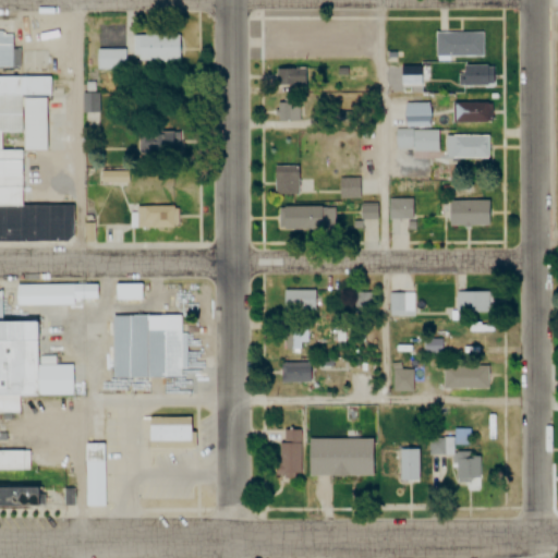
[(0,68),(17,68),(17,49),(12,49),(12,32),(0,31),(0,68)]
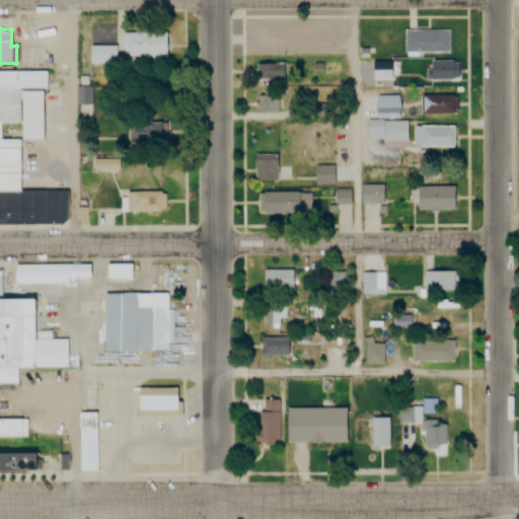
[(450,29),(404,29),(404,54),(450,54),(450,29)]
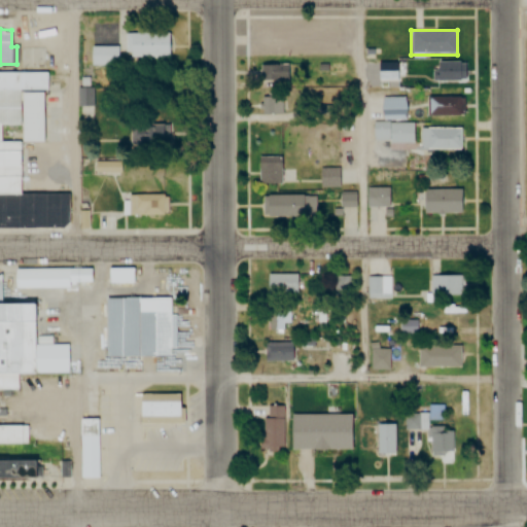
[(128,33),(128,57),(171,57),(171,33),(128,33)]
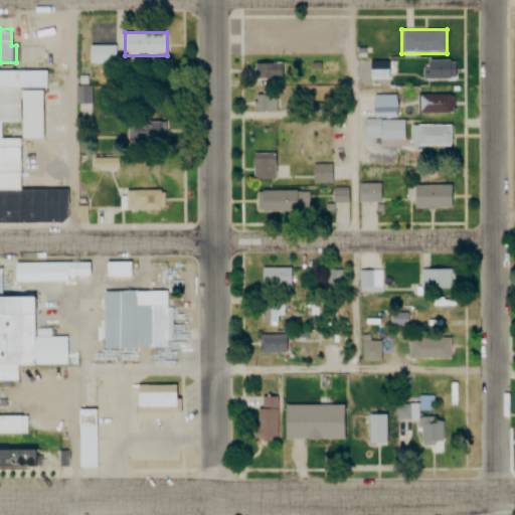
[(116,45),(89,45),(89,64),(116,64),(116,45)]
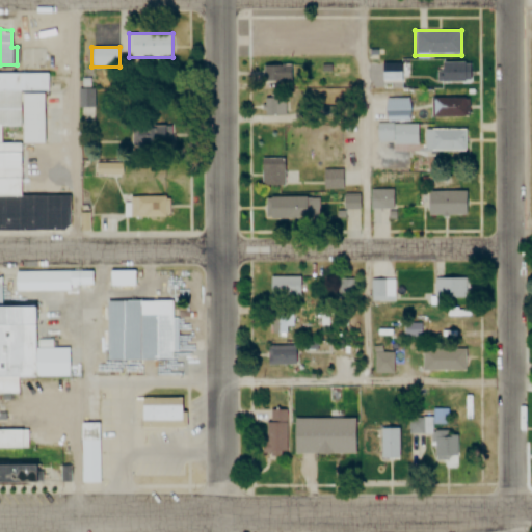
[(404,63),(381,63),(381,89),(393,89),(393,83),(404,83),(404,63)]
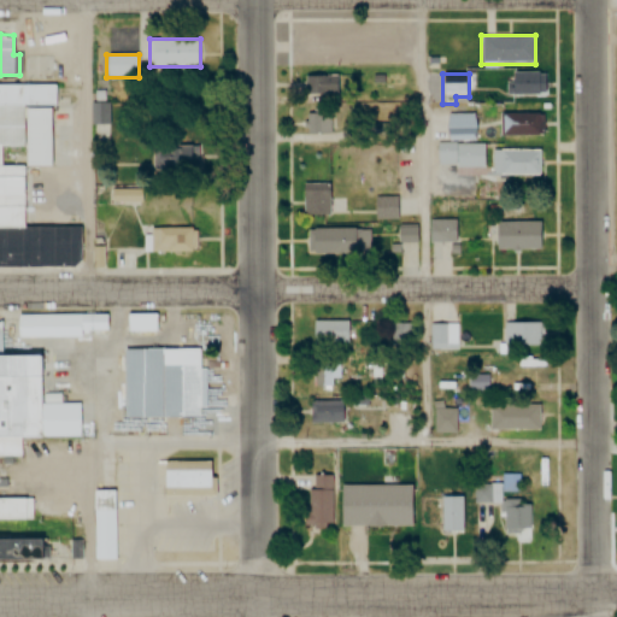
[(544,95),(544,74),(511,74),(511,95),(544,95)]
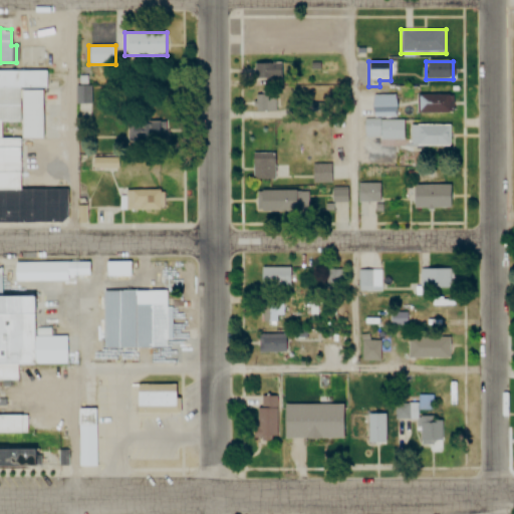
[(283,64),(253,64),(253,80),(283,80),(283,64)]
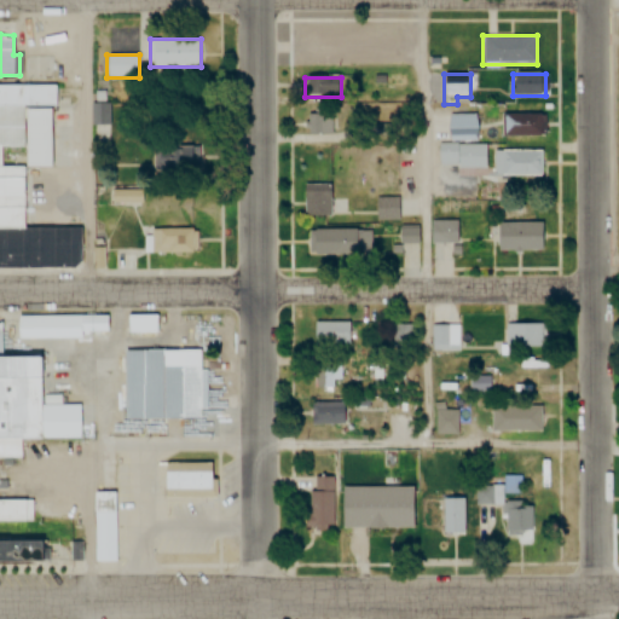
[(92,104),(92,140),(109,140),(109,104),(92,104)]
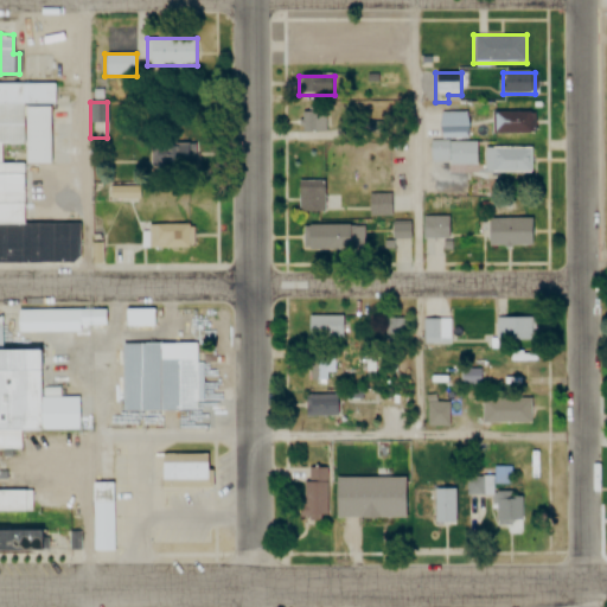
[(23,108),(46,108),(48,159),(24,160),(23,108)]
